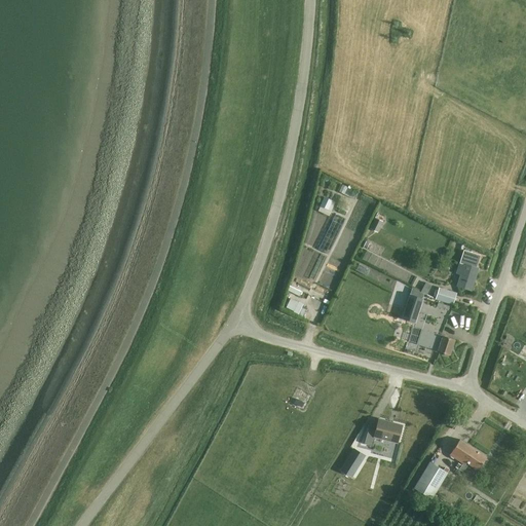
[(325,197),(321,207),(331,212),(335,202),(325,197)]
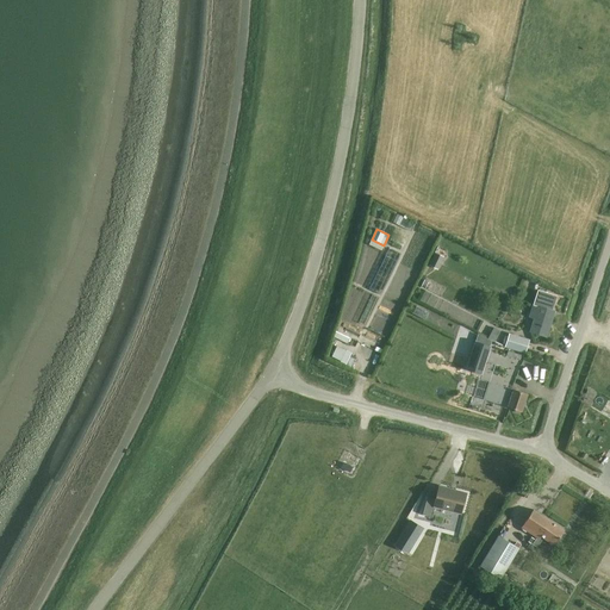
[(439,253),(423,282),(427,285),(435,268),(439,269),(446,256),(439,253)]
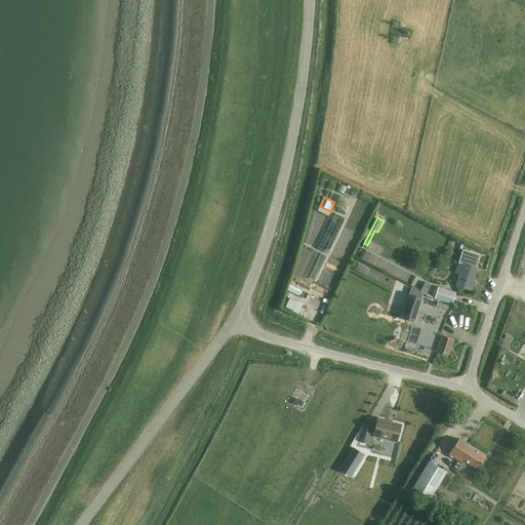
[(470,288),(478,266),(460,259),(456,272),(459,274),(456,284),(470,288)]
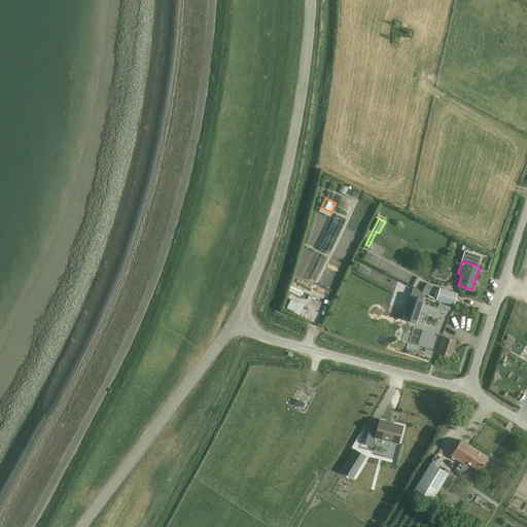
[(427,295),(433,285),(427,282),(422,292),(427,295)]
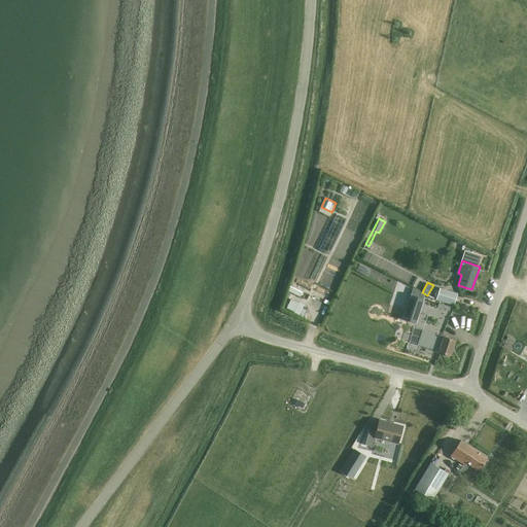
[(289,286),(287,290),(300,296),(302,291),(289,286)]
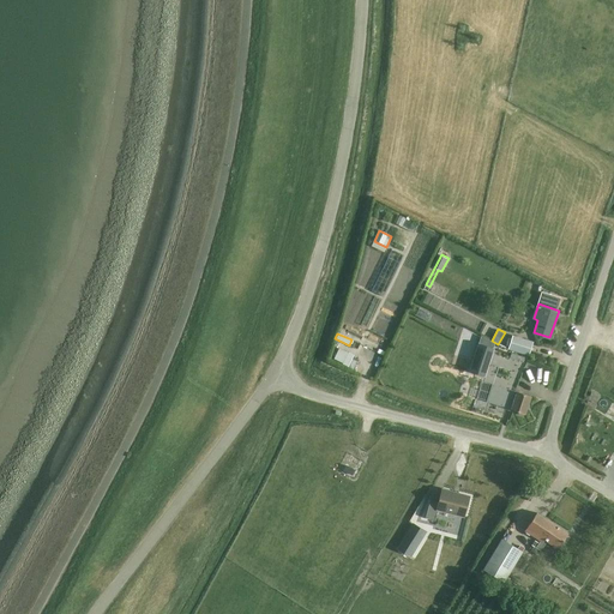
[(509,349),(529,356),(534,342),(513,336),(509,349)]
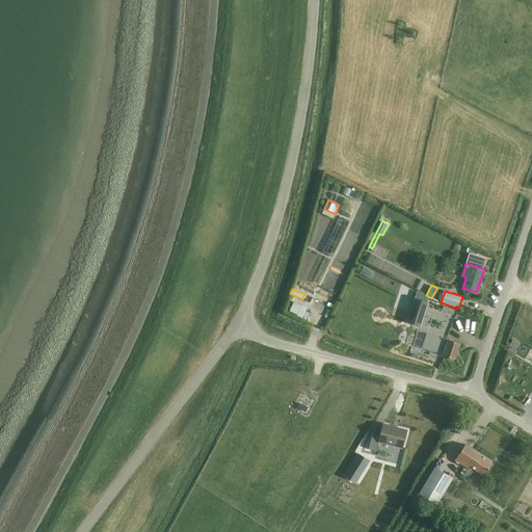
[(414,301),(406,323),(419,327),(426,306),(414,301)]
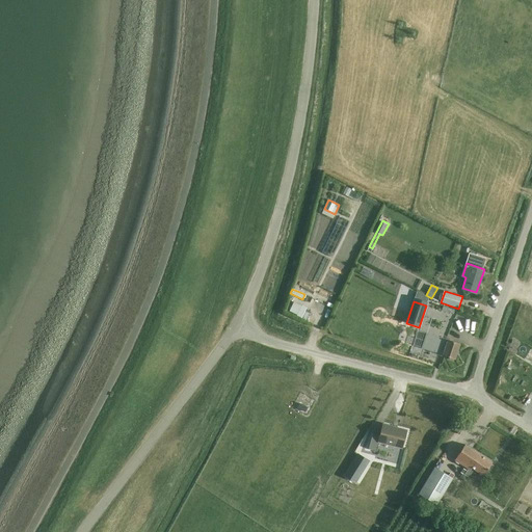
[(293,302),(289,311),(297,315),(301,306),(293,302)]
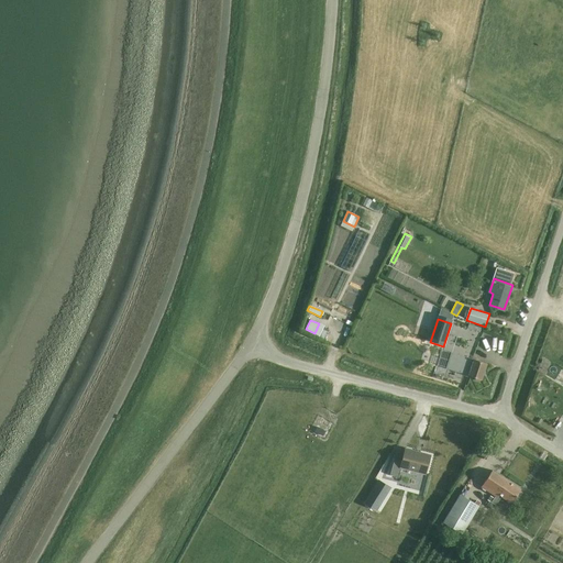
[(319,323),(315,333),(319,335),(324,326),(319,322),(319,323)]
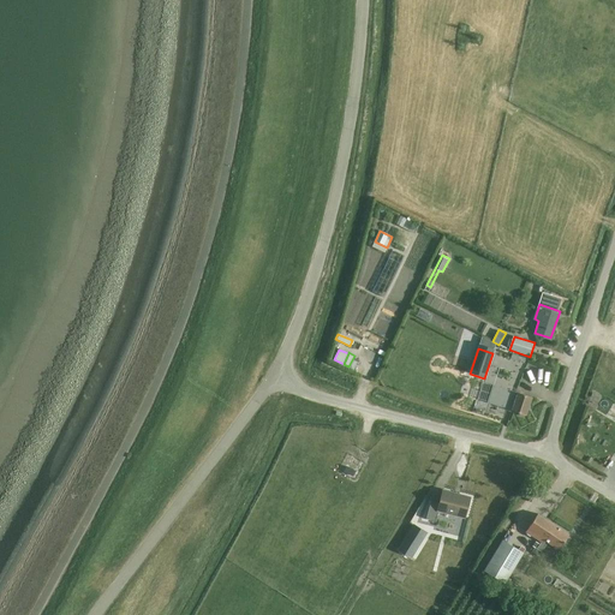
[(513,354),(509,362),(523,368),(526,362),(513,354)]
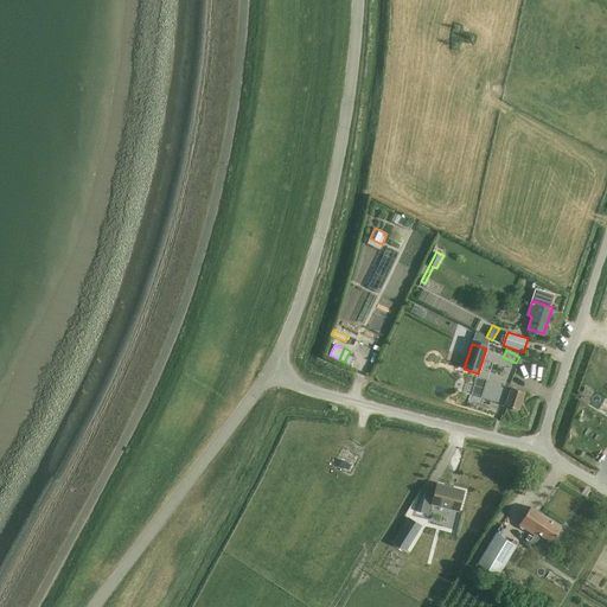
[(590,406),(598,393),(583,385),(576,398),(590,406)]
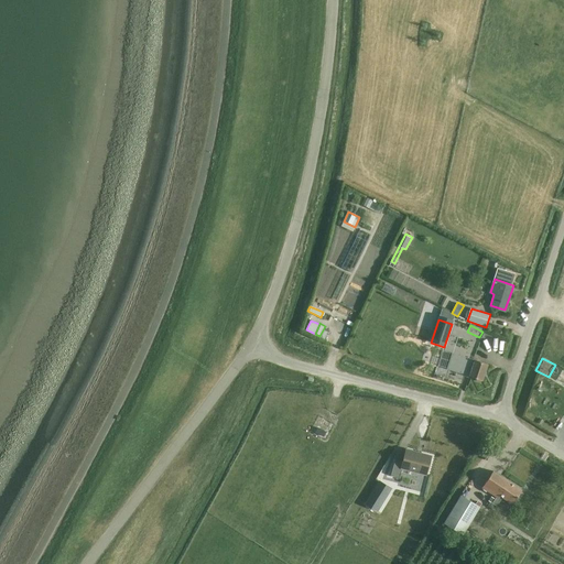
[(475,359),(473,368),(465,366),(464,371),(470,373),(469,377),(477,379),(476,381),(481,382),(481,381),(483,381),(488,364),(475,359)]
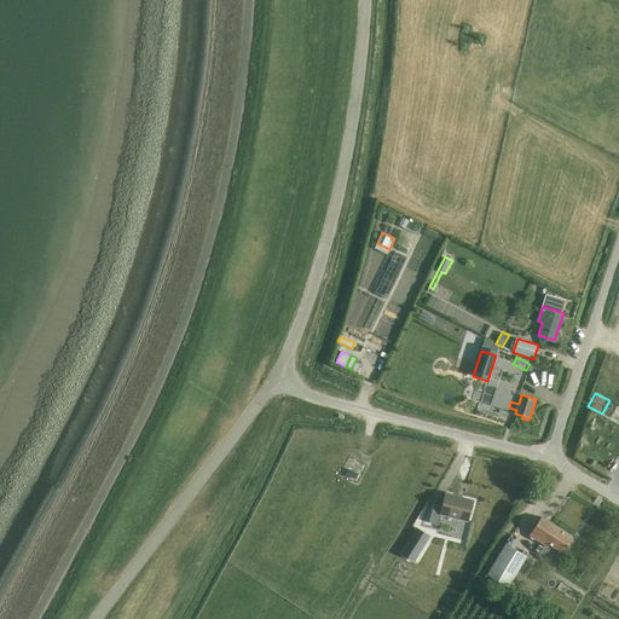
[(503,408),(505,399),(492,395),(490,403),(503,408)]
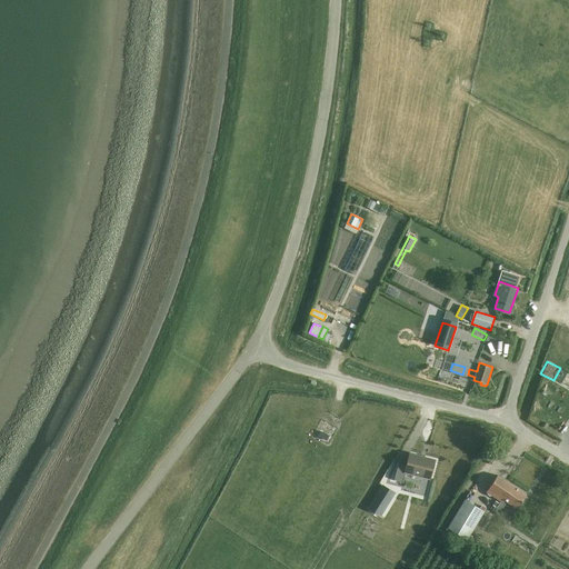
[(568,373),(565,372),(558,386),(568,390),(568,373)]
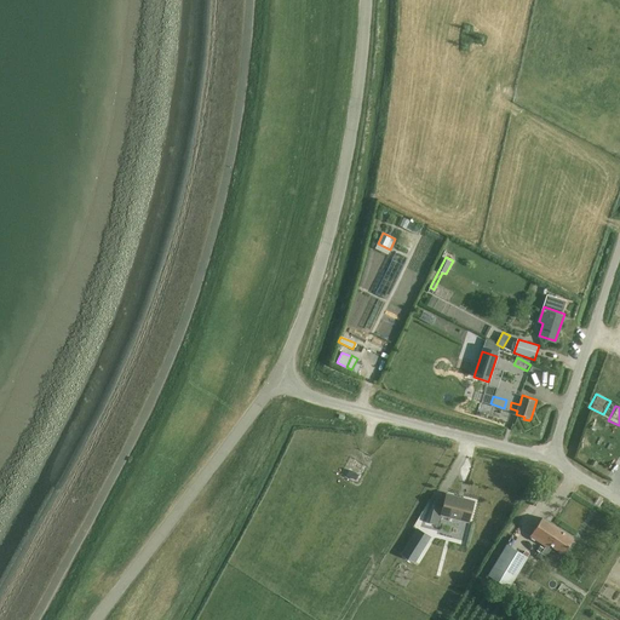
[(469,522),(474,501),(447,495),(443,507),(435,505),(430,523),(440,526),(442,515),(469,522)]
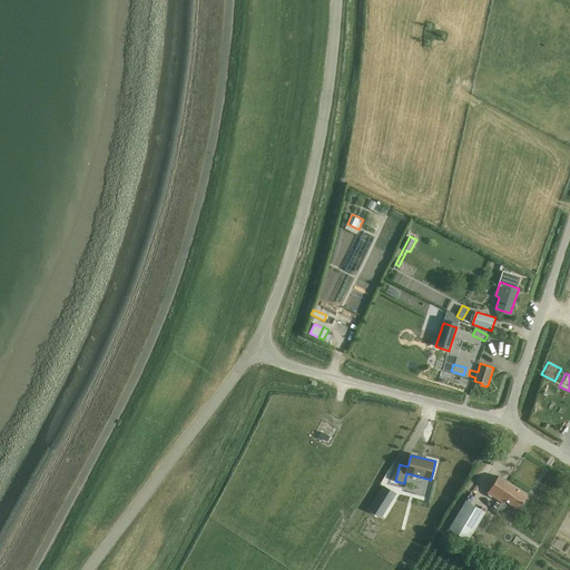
[(497,479),(488,494),(498,501),(491,512),(500,518),(508,504),(518,511),(526,498),(497,479)]
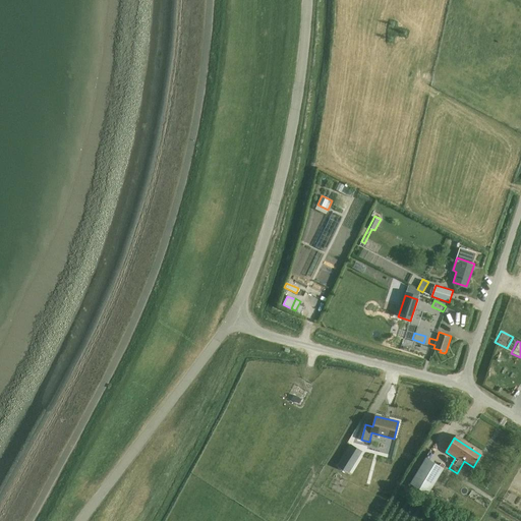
[(344,455),(338,465),(349,472),(355,462),(344,455)]
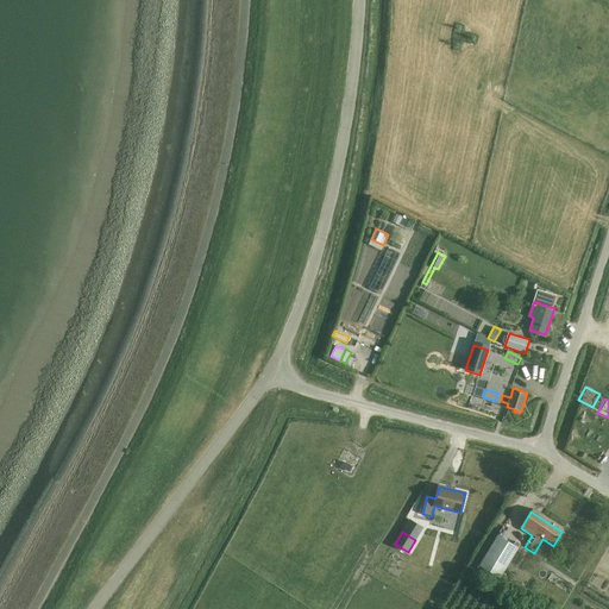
[(479,565),(500,578),(519,547),(497,535),(479,565)]
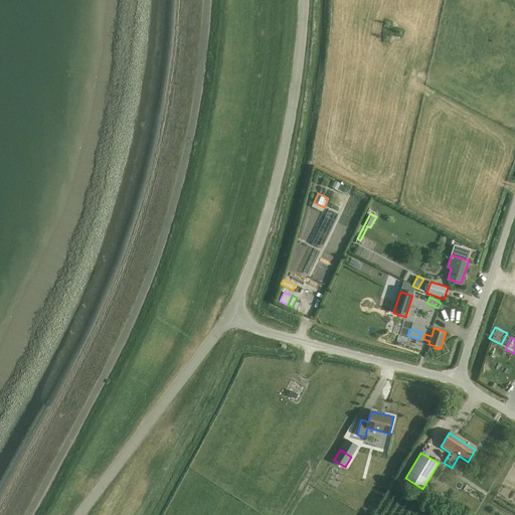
[(514,504),(514,493),(501,487),(497,495),(514,504)]
